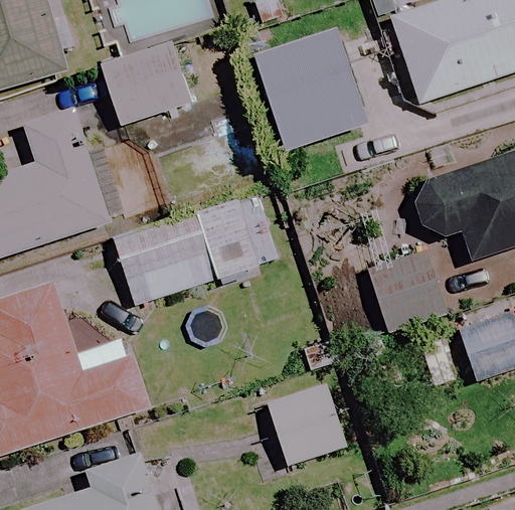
[(0,0),(0,91),(63,72),(41,0),(0,0)]
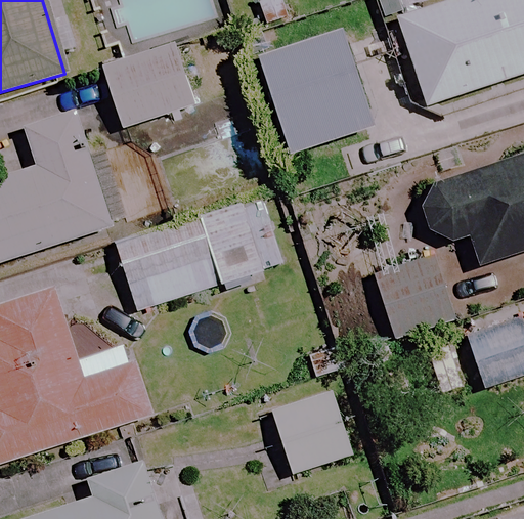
[(447,0),(397,17),(426,105),(523,72),(523,0),(447,0)]
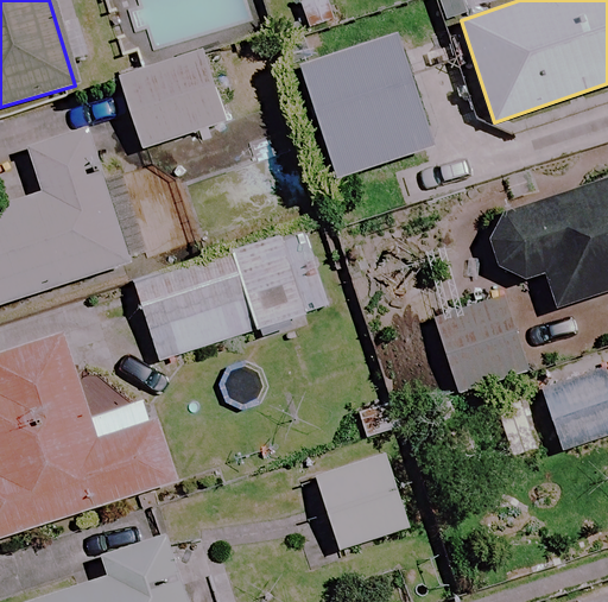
[(434,154),(396,38),(289,73),(327,189),(434,154)]
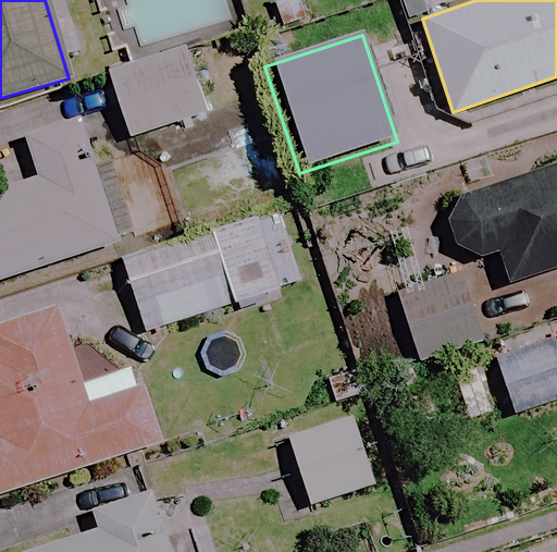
[(208,110),(185,44),(108,70),(131,137),(208,110)]
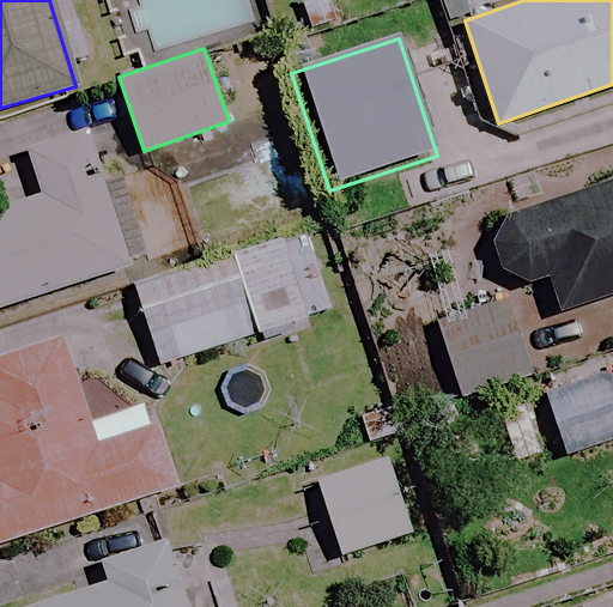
[(0,305),(133,265),(90,127),(28,146),(43,195),(0,207),(0,305)]
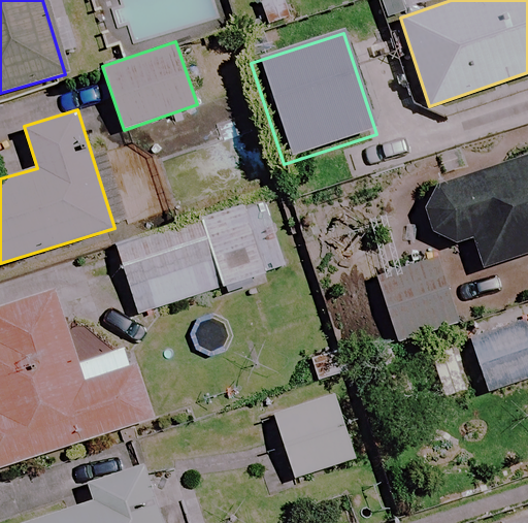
[(527,251),(527,158),(424,192),(441,244),(472,235),(482,266),(527,251)]
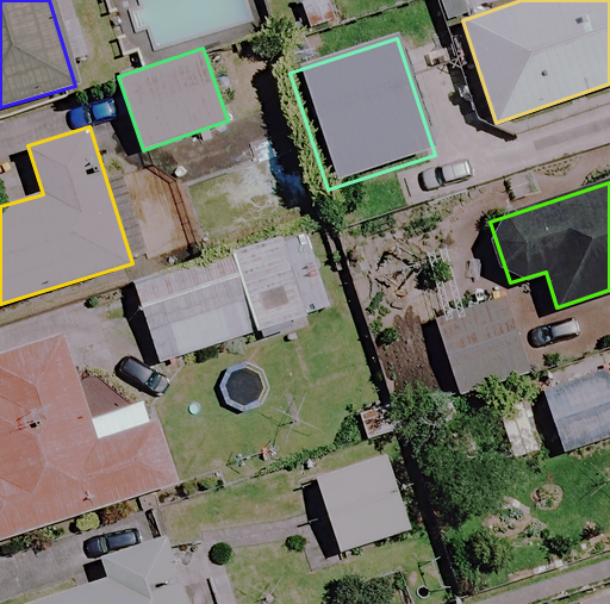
[(331,251),(321,222),(132,285),(159,362),(328,306),(312,257),(331,251)]
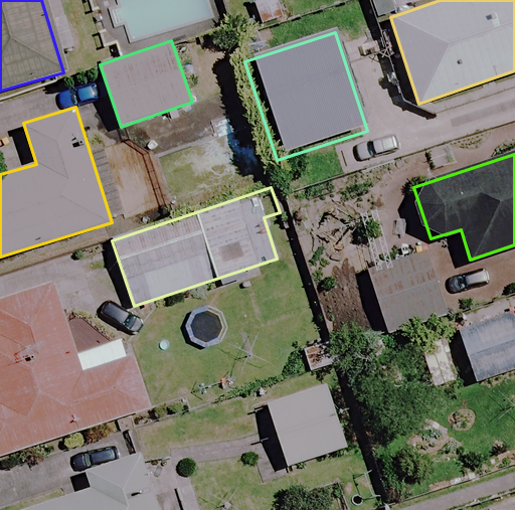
[(444,314),(424,250),(366,268),(385,331),(444,314)]
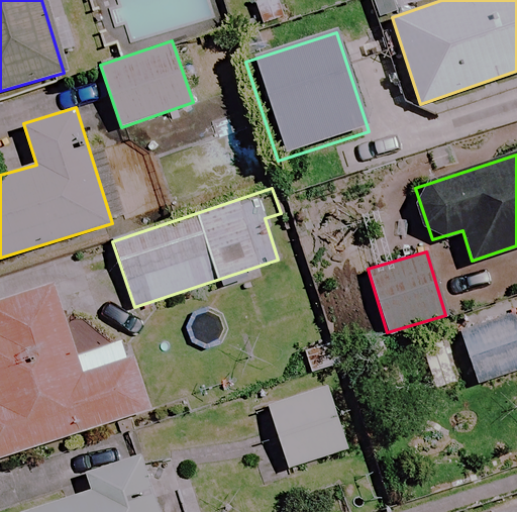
[(83,378),(54,287),(0,303),(0,457),(148,411),(133,362),(83,378)]
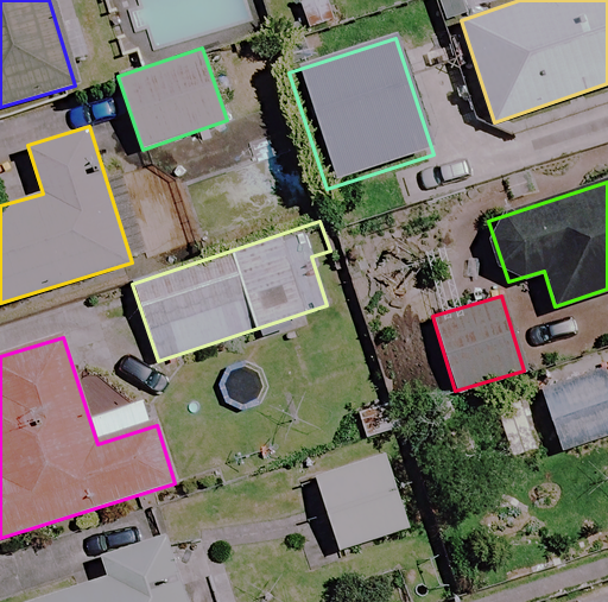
[(607,436),(607,373),(605,361),(539,379),(558,450),(607,436)]
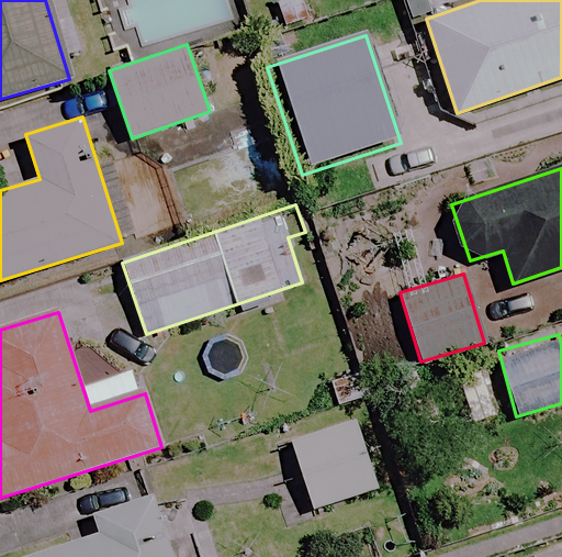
[(380,487),(358,419),(291,439),(313,509),(380,487)]
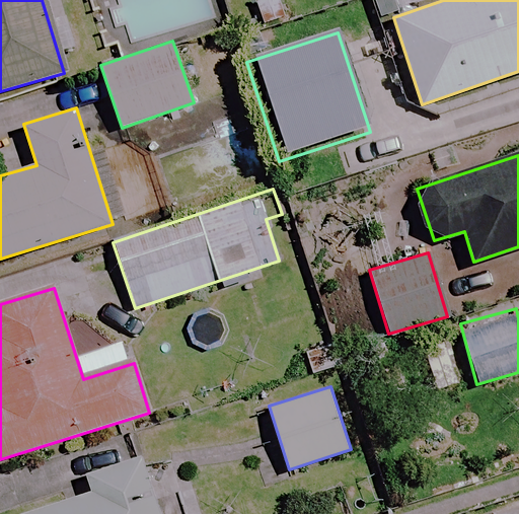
[(157,513),(132,434),(87,448),(100,490),(23,513),(157,513)]
